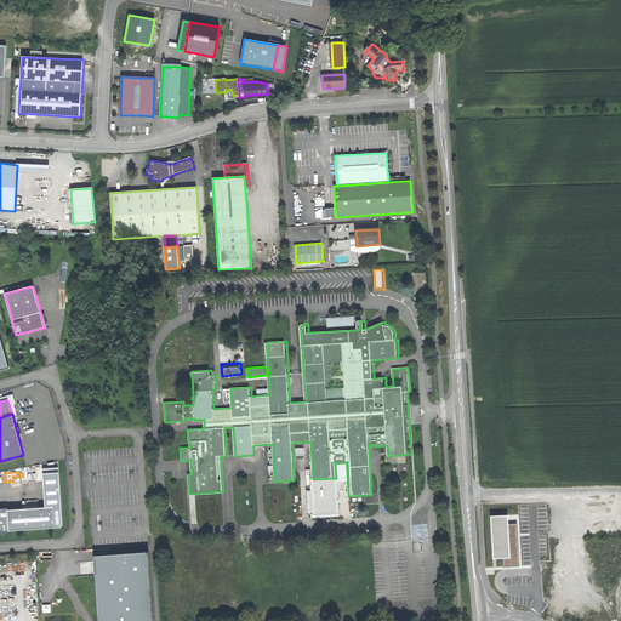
[(43,474),(45,508),(53,507),(55,528),(60,528),(62,525),(58,473),(43,474)]
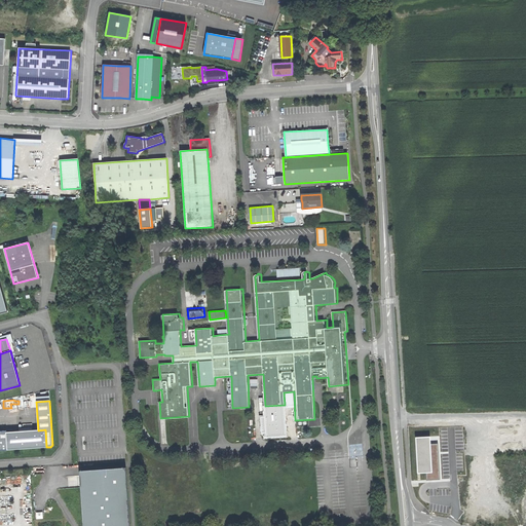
[(20,431),(6,433),(7,450),(46,447),(45,429),(38,430),(32,430),(20,431)]
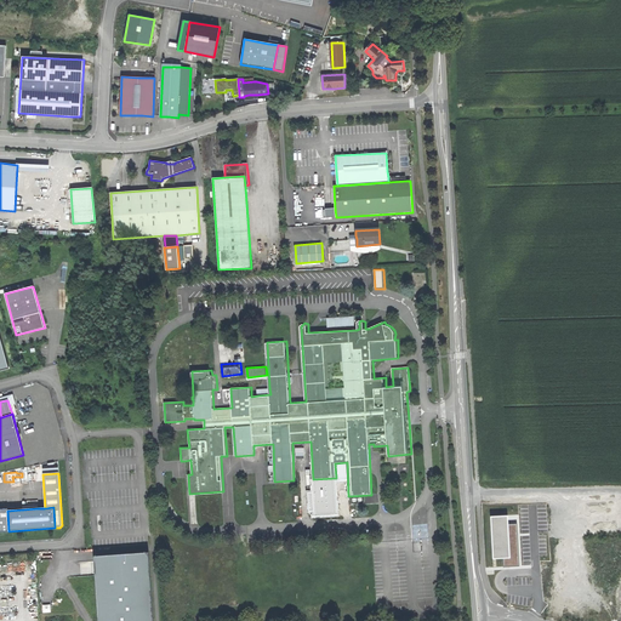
[(502,556),(502,558),(510,558),(508,524),(507,516),(490,517),(493,546),(495,546),(496,556),(502,556)]
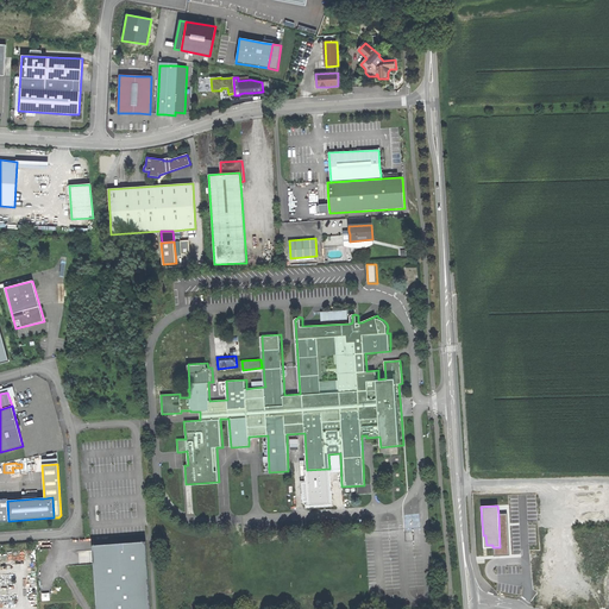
[(500,547),(493,547),(494,553),(500,552),(500,556),(509,556),(507,514),(498,514),(500,547)]
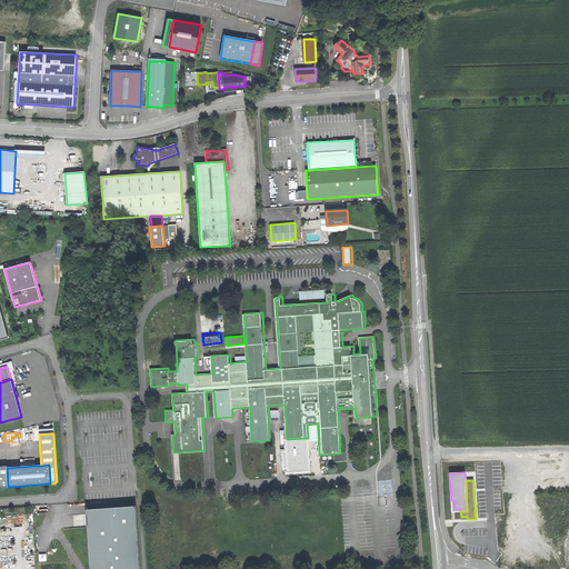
[(451,512),(460,511),(460,509),(455,509),(453,500),(451,500),(451,512)]
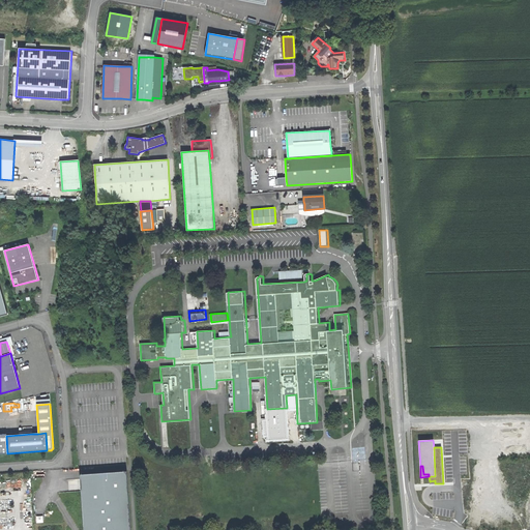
[(130,529),(127,471),(80,474),(81,492),(83,529),(130,529)]
